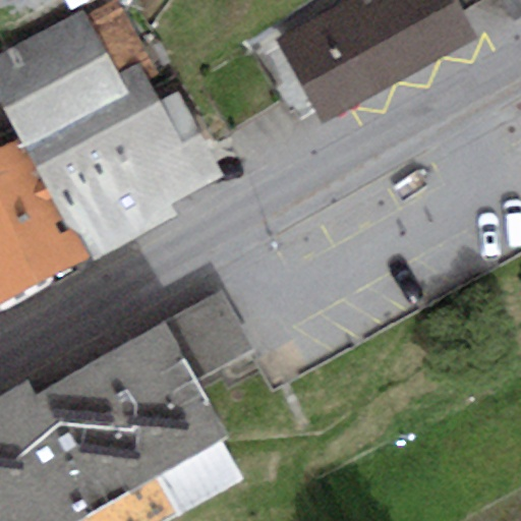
[(83,8),(0,53),(0,104),(18,136),(67,229),(79,234),(91,255),(94,259),(177,215),(171,205),(225,175),(178,90),(159,101),(148,80),(157,75),(115,0),(111,0),(87,13),(83,8)]
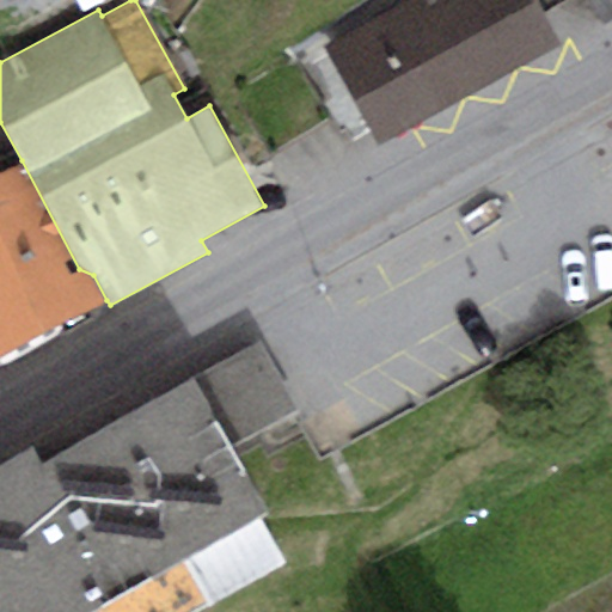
[(538,0),(416,0),(326,50),(379,146),(563,43),(545,12),(538,0)]
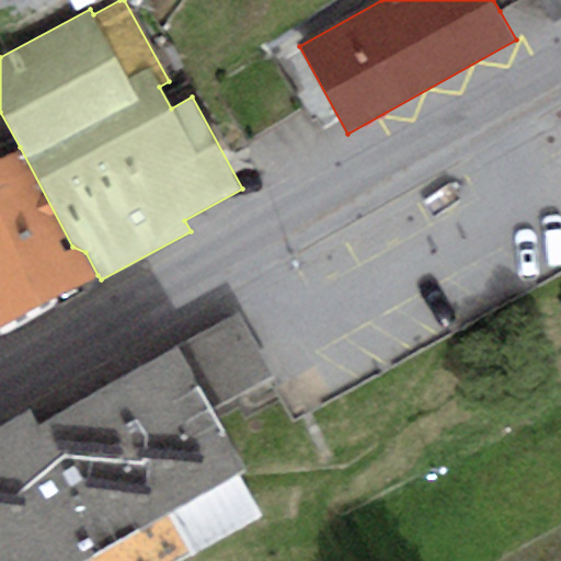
[(519,0),(493,0),(500,11),(519,0)]
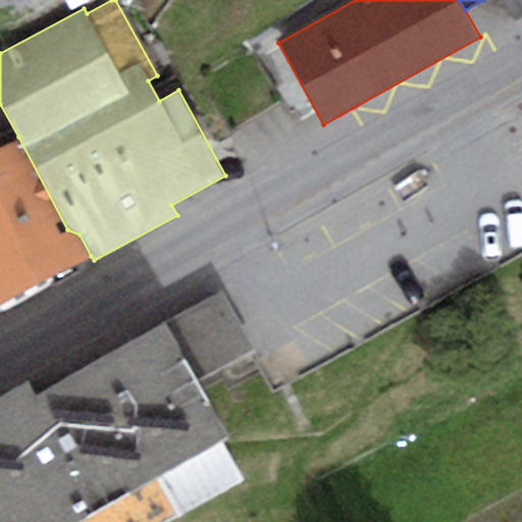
[(67,229),(18,137),(0,146),(0,303),(91,256),(80,235),(67,229)]
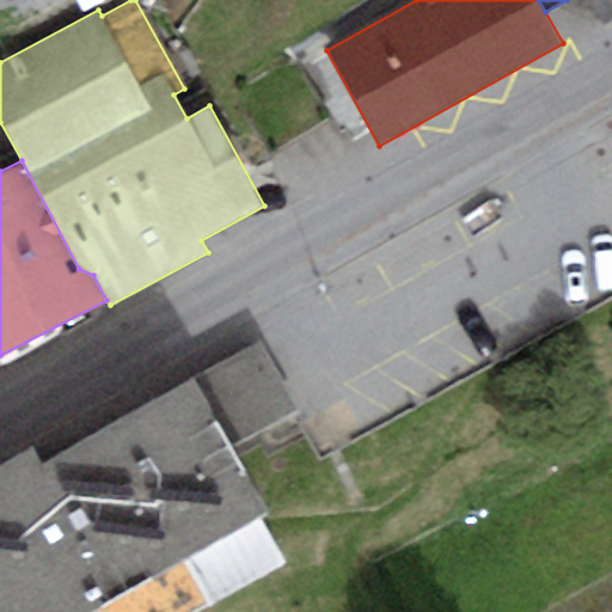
[(195,380),(232,447),(292,414),(297,411),(258,344),(195,380)]
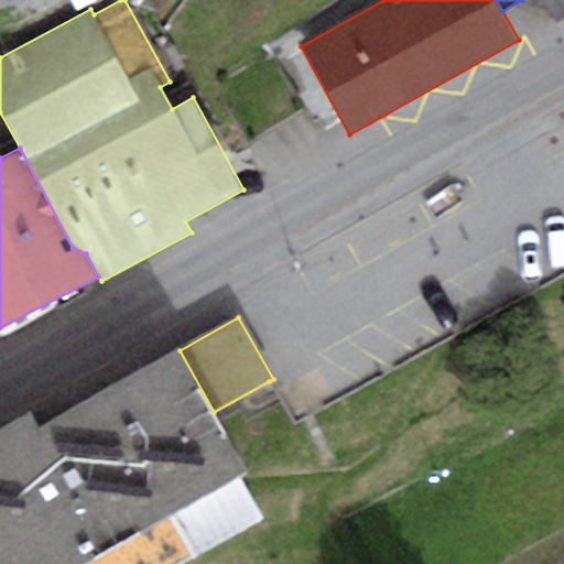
[(214,412),(180,350),(38,430),(29,415),(0,431),(0,563),(190,563),(266,521),(240,476),(248,472),(214,412)]
